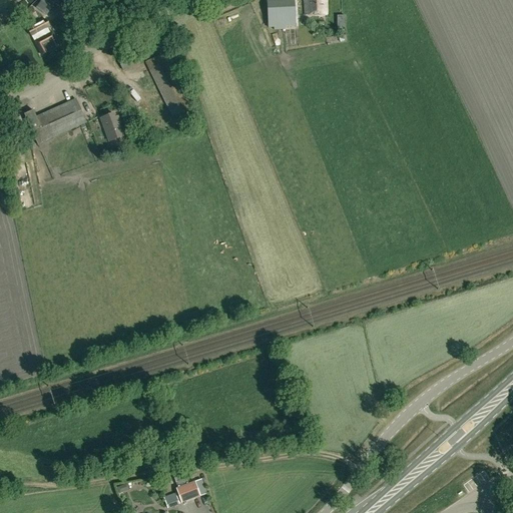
[(54,0),(41,0),(36,8),(46,15),(56,1),(54,0)]
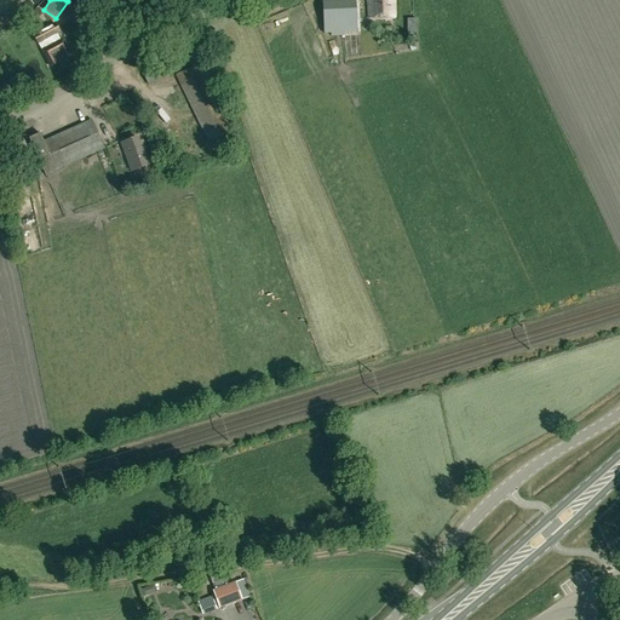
[(356,32),(355,0),(340,0),(322,1),(323,33),(356,32)]
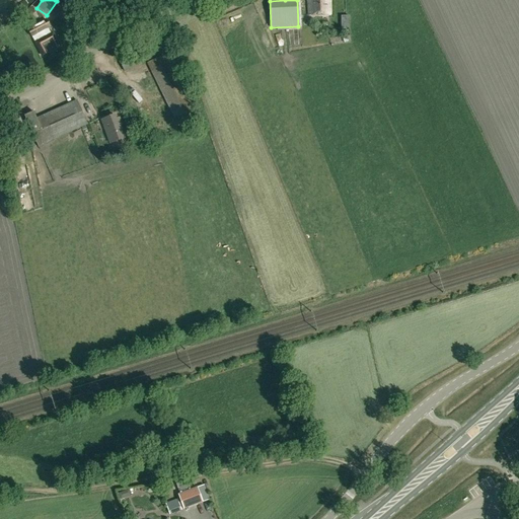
[(330,0),(308,0),(309,16),(331,15),(330,0)]
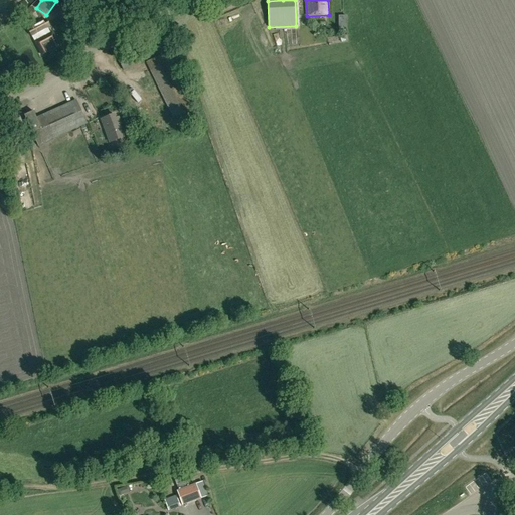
[(32,9),(21,15),(25,22),(36,16),(32,9)]
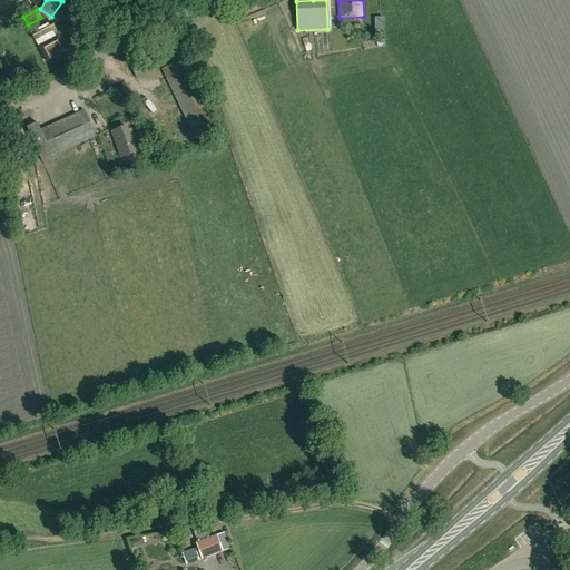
[(56,37),(52,32),(56,30),(51,22),(31,33),(46,61),(66,51),(58,36),(56,37)]
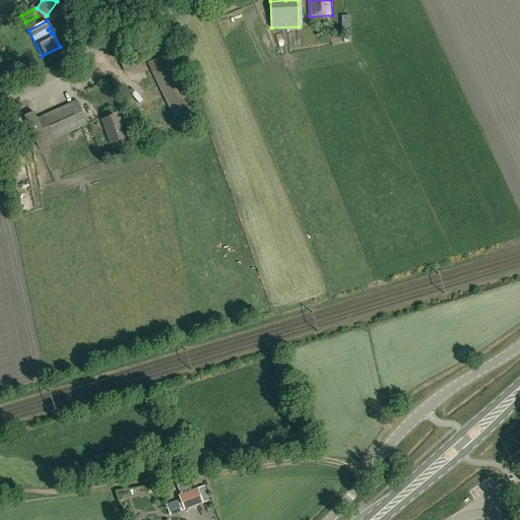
[(147,63),(174,118),(194,108),(168,54),(147,63)]
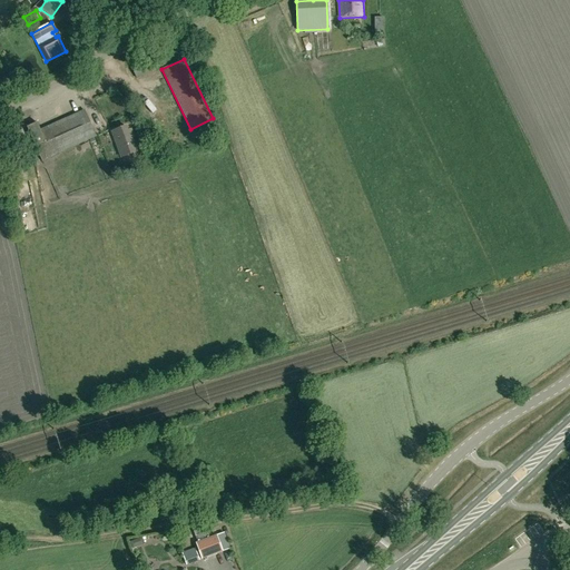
[(150,111),(155,119),(161,114),(157,107),(150,111)]
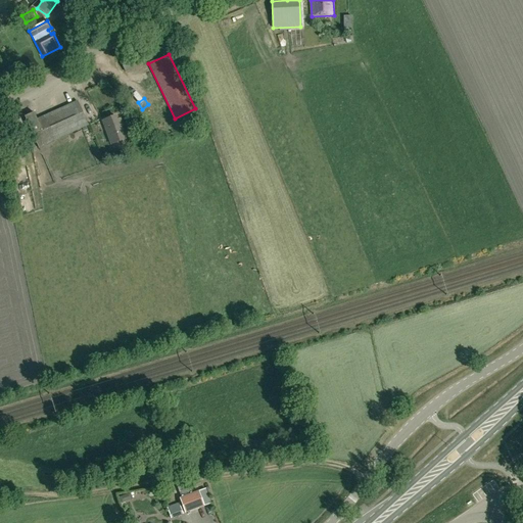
[(37,120),(34,112),(25,116),(39,147),(88,126),(77,102),(37,120)]
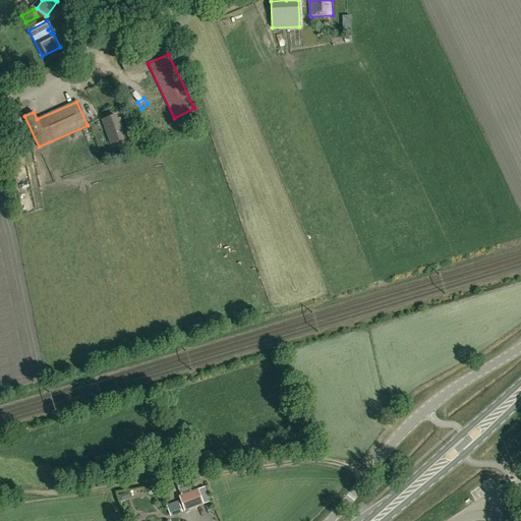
[(111,145),(114,152),(123,149),(120,140),(125,139),(118,119),(116,120),(115,116),(102,121),(111,145)]
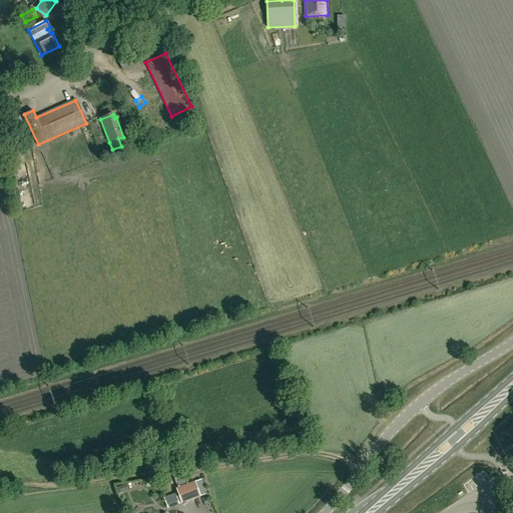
[(201,497),(196,483),(177,489),(182,504),(201,497)]
